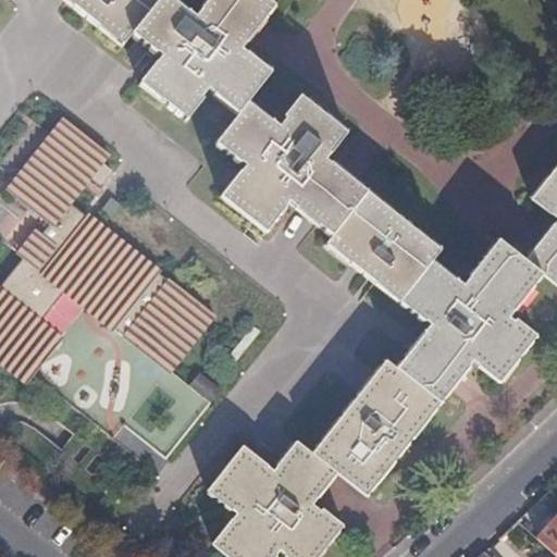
[(134,32),(158,0),(71,0),(125,44),(134,32)]
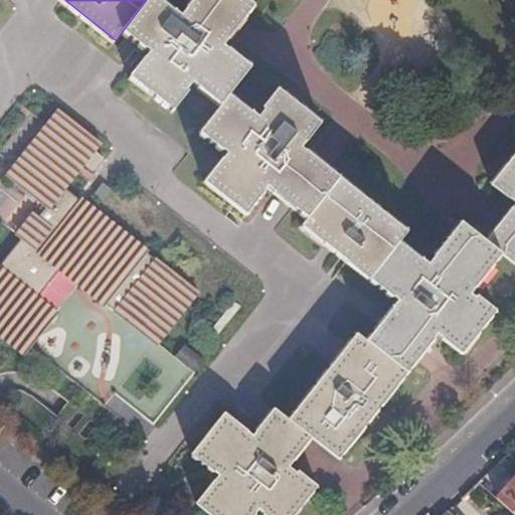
[(470,293),(499,254),(481,239),(459,221),(427,262),(398,238),(405,229),(300,145),(319,121),(277,87),(261,107),(264,110),(258,118),(229,95),(249,66),(223,45),(259,0),(196,0),(183,17),(161,0),(146,0),(124,29),(151,50),(132,74),(174,109),(196,81),(222,103),(201,130),(228,151),(206,179),(248,212),(271,183),(310,215),(305,222),(399,299),(367,339),(406,371),(437,335),(460,354),(493,311),(470,293)]
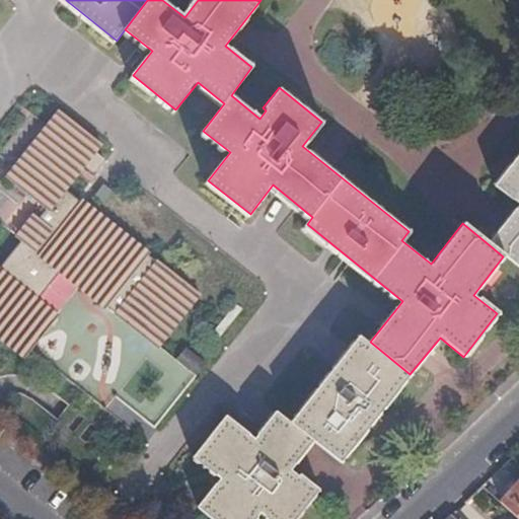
[(0,334),(26,356),(59,316),(40,301),(65,270),(158,345),(200,293),(68,188),(87,162),(97,170),(106,157),(96,149),(102,142),(63,110),(12,176),(50,207),(0,269),(0,334)]
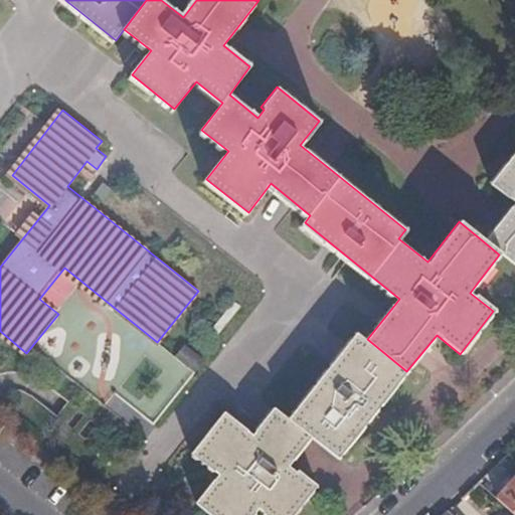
[(481,239),(499,254),(514,268),(514,147),(488,182),(511,201),(481,239)]
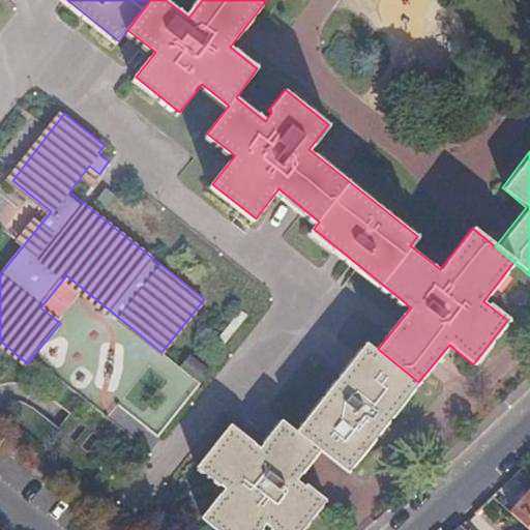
[(347,471),(418,382),(378,349),(367,341),(298,430),(283,417),(260,444),(231,420),(197,463),(225,487),(201,514),(219,529),(259,529),(265,522),(274,529),(301,529),(327,499),(297,475),(320,448),(347,471)]
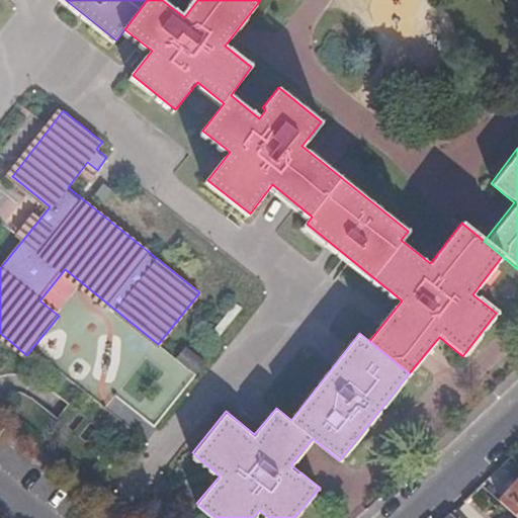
[(515,517),(517,517),(517,481),(499,502),(515,517)]
